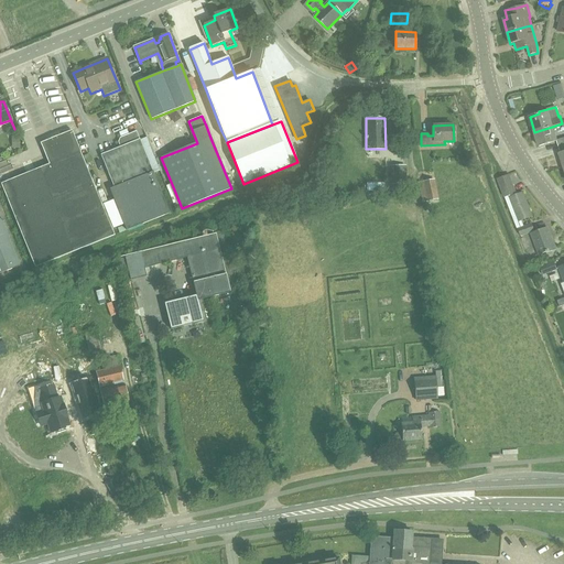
[(552,127),(534,132),(539,147),(556,141),(552,127)]
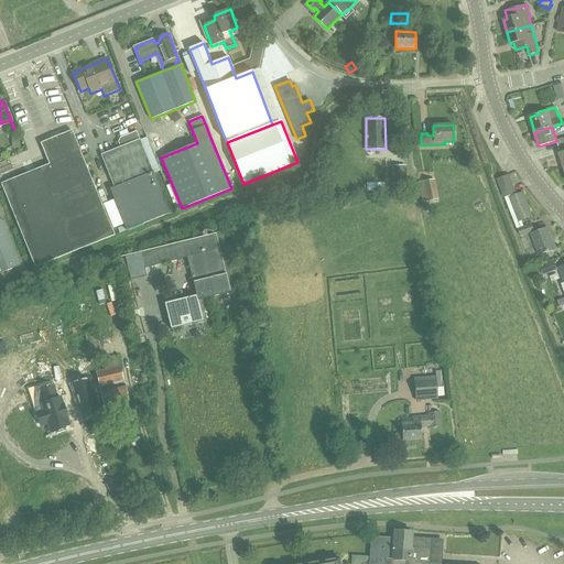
[(50,165),(1,184),(35,268),(115,236),(72,131),(41,144),(50,165)]
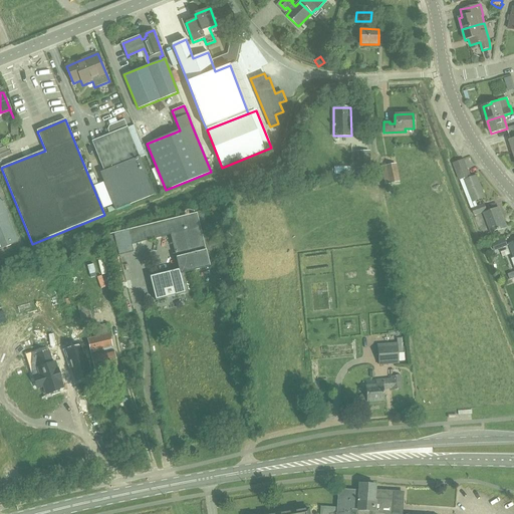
[(155,195),(127,129),(124,120),(109,126),(107,130),(109,136),(92,143),(104,173),(104,182),(115,211),(155,195)]
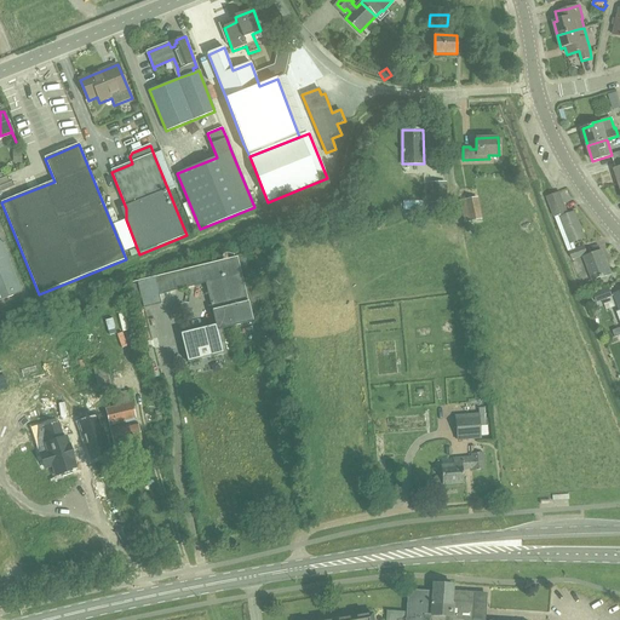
[(166,151),(159,154),(173,190),(179,188),(166,151)]
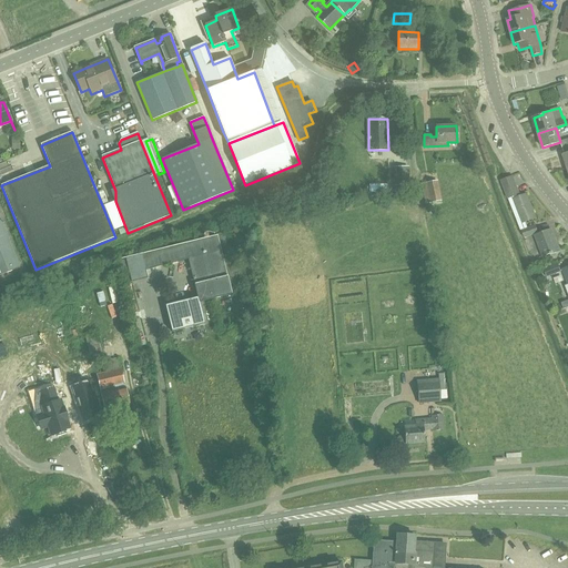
[(408,185),(408,168),(394,168),(394,185),(408,185)]
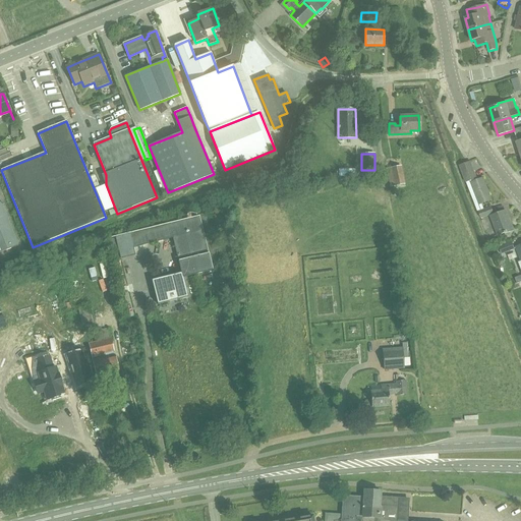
[(467,163),(460,166),(466,182),(476,178),(470,162),(467,163)]
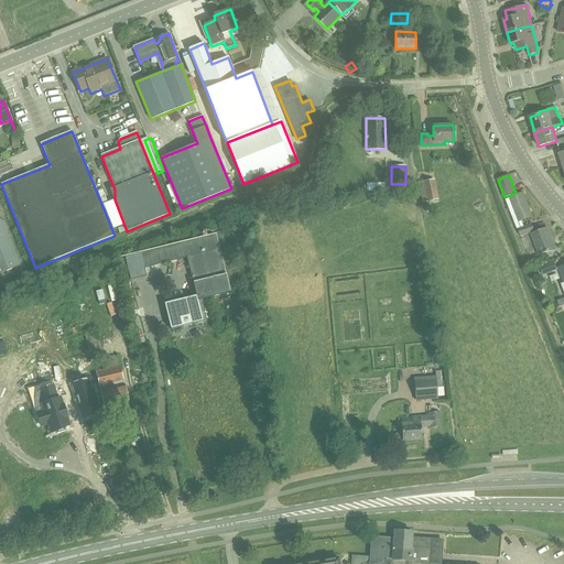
[(437,198),(434,179),(419,182),(422,202),(437,198)]
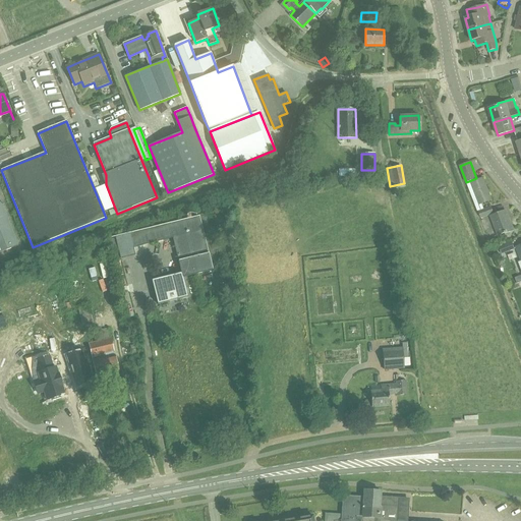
[(466,182),(477,212),(478,212),(484,209),(482,203),(490,199),(486,189),(482,178),(480,179),(477,180),(476,178),(466,182)]
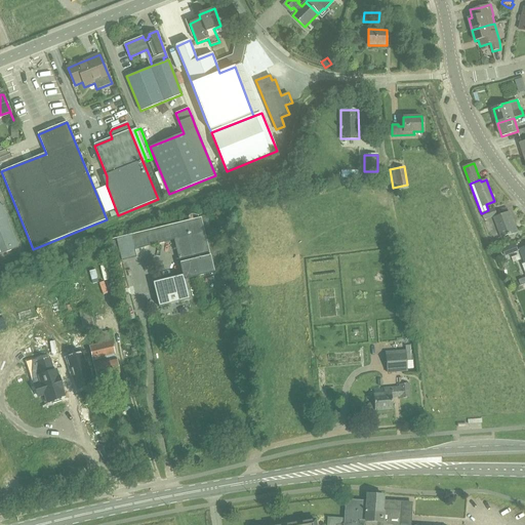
[(0,254),(18,247),(0,202),(0,254)]
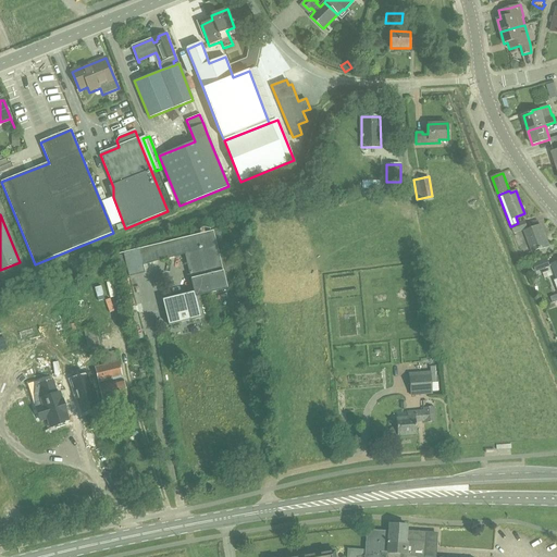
[(518,223),(511,226),(515,234),(529,229),(525,221),(518,223)]
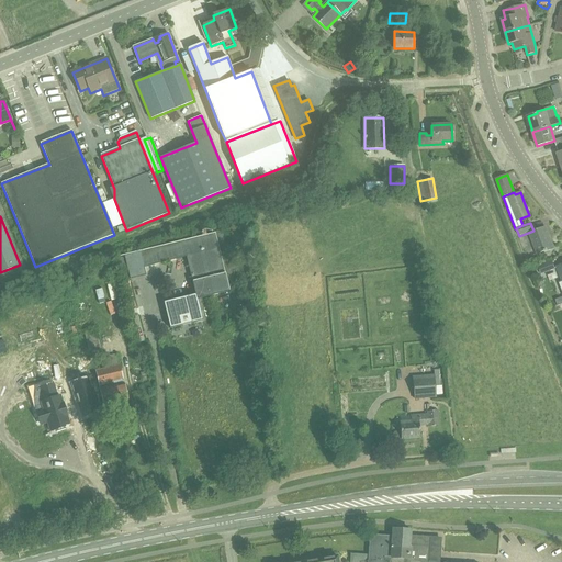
[(544,253),(553,249),(546,228),(530,234),(537,254),(544,251),(544,253)]
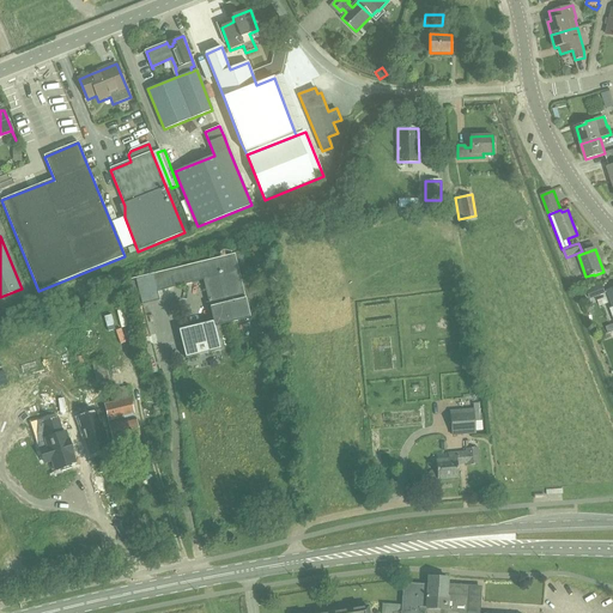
[(157,292),(202,280),(208,303),(211,303),(212,307),(210,308),(213,321),(178,331),(186,359),(222,350),(216,327),(250,317),(235,254),(152,275),(157,292)]
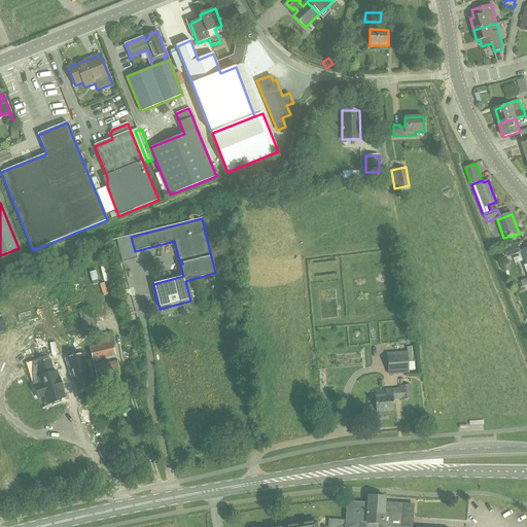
[(507,257),(521,252),(518,244),(504,250),(507,257)]
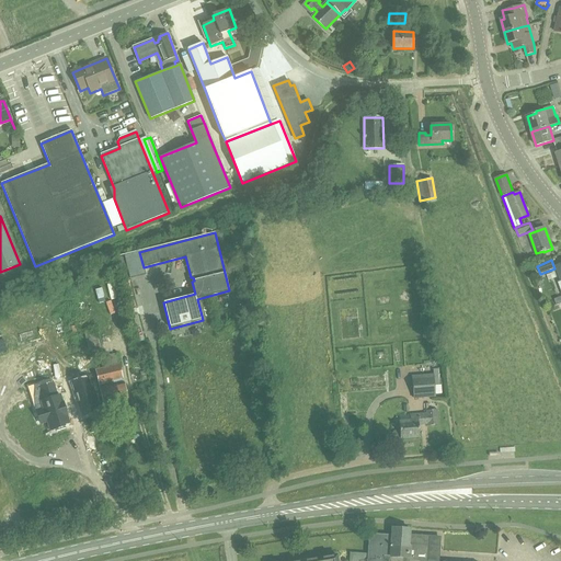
[(220,317),(215,321),(220,327),(226,322),(220,317)]
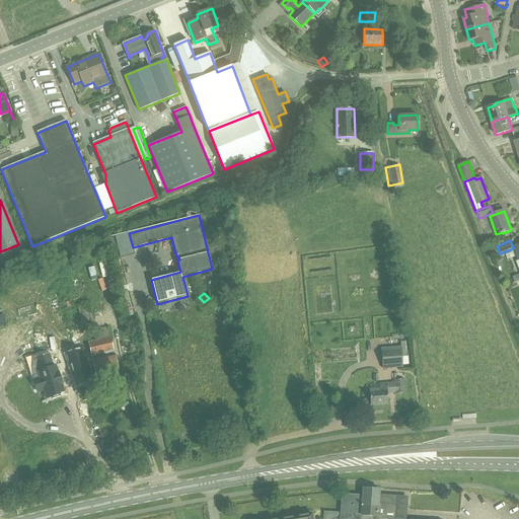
[(116,341),(92,347),(98,374),(122,369),(116,341)]
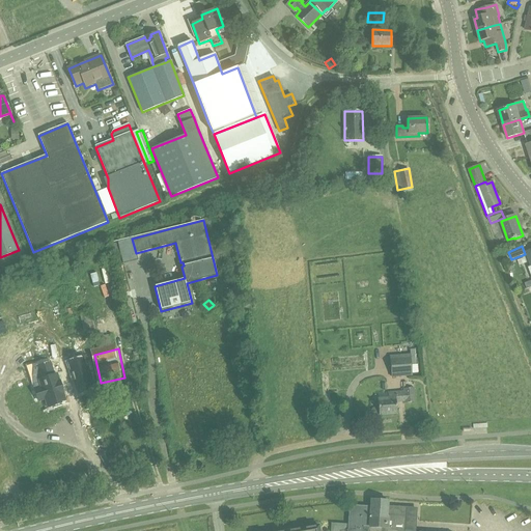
[(410,355),(389,357),(391,376),(412,374),(410,355)]
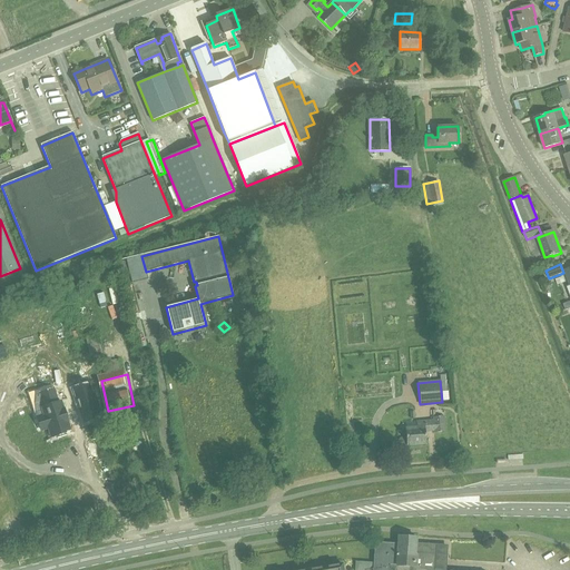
[(89,385),(74,391),(85,422),(99,418),(97,409),(99,408),(95,392),(91,393),(89,385)]
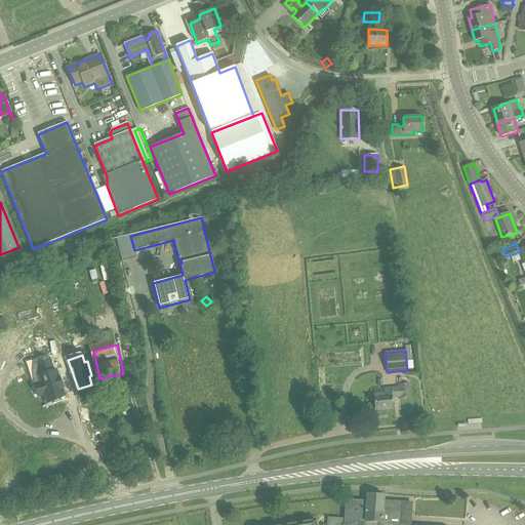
[(41,382),(34,385),(38,396),(45,394),(48,404),(51,403),(52,404),(62,401),(61,400),(65,399),(62,389),(63,388),(58,377),(57,377),(55,370),(53,370),(49,358),(36,362),(41,374),(39,375),(41,382)]
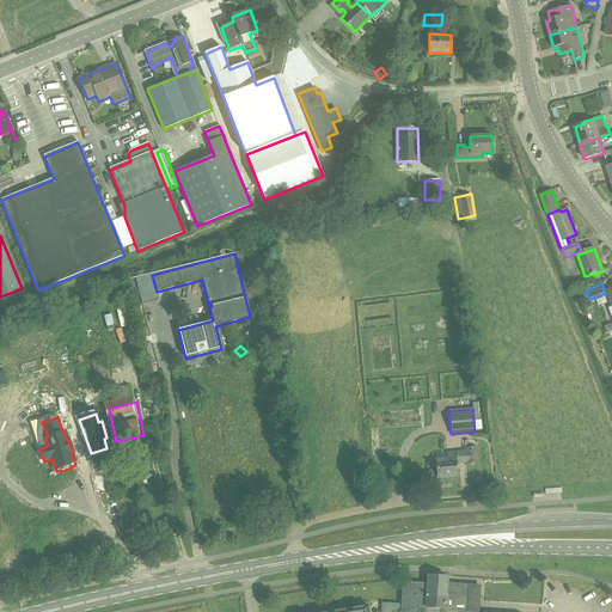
[(466,465),(478,464),(477,447),(465,448),(465,451),(447,453),(448,459),(435,460),(436,470),(428,471),(429,479),(458,477),(457,464),(466,463),(466,465)]
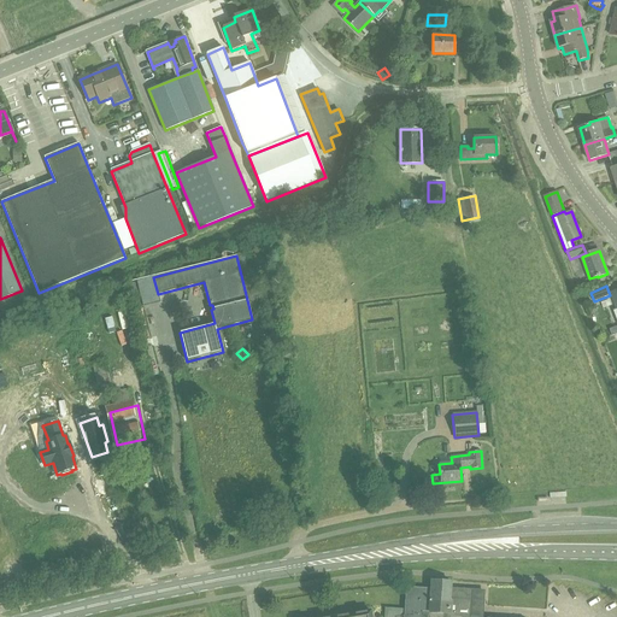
[(404,610),(395,609),(394,616),(480,616),(482,589),(451,587),(451,581),(432,580),(432,588),(406,586),(404,610)]
